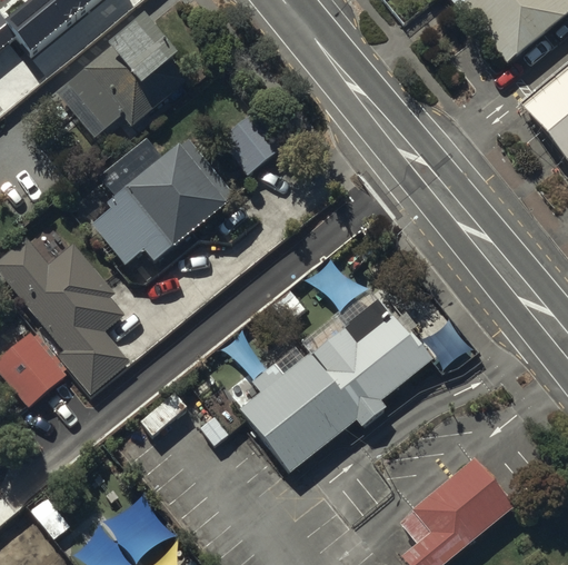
[(32,0),(28,5),(33,12),(13,30),(10,27),(3,32),(13,45),(0,56),(0,70),(13,87),(36,69),(42,77),(136,0),(32,0)]
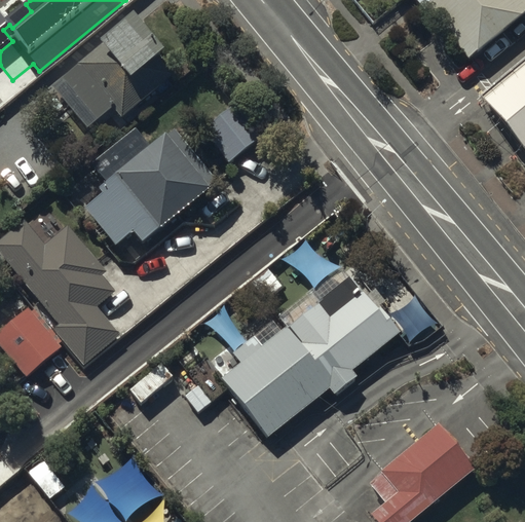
[(416,0),(465,61),(524,12),(524,0),(416,0)]
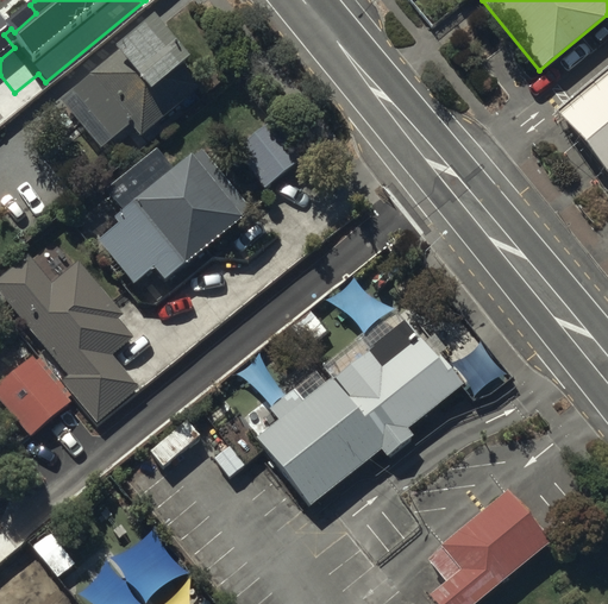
[(188,54),(155,14),(117,45),(120,49),(74,87),(116,134),(131,121),(142,133),(201,83),(181,61),(188,54)]
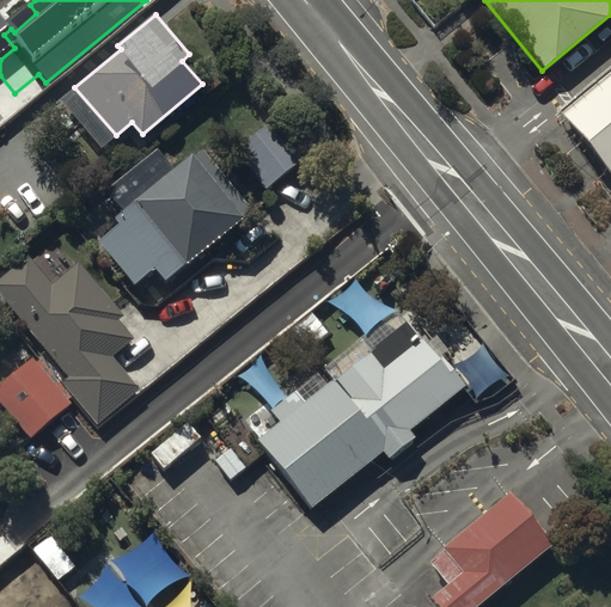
[(610,80),(567,117),(610,171),(610,80)]
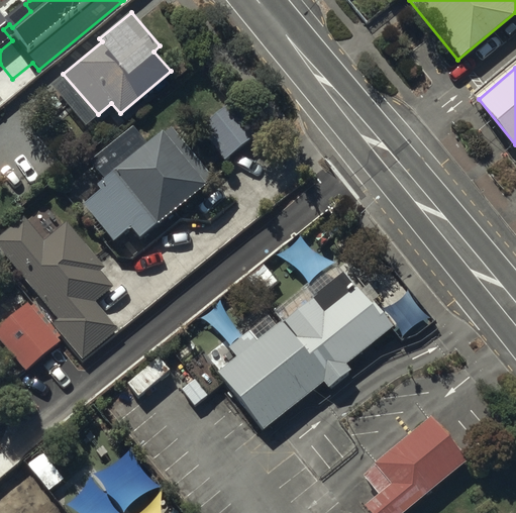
[(238,94),(200,123),(225,158),(264,128),(238,94)]
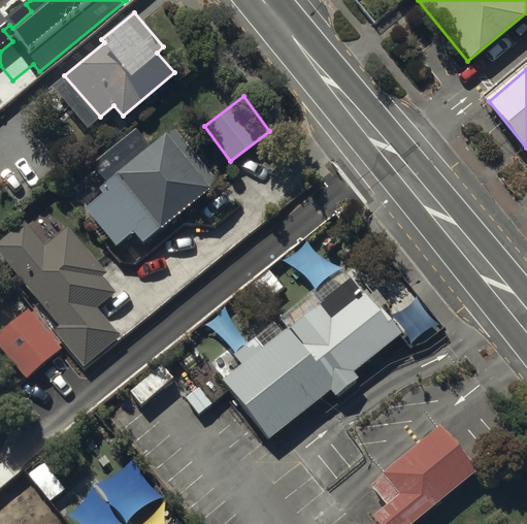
[(194,151),(175,128),(168,134),(165,130),(103,183),(108,190),(86,208),(116,243),(133,229),(143,240),(161,225),(163,227),(219,181),(203,162),(209,157),(199,145),(194,151)]
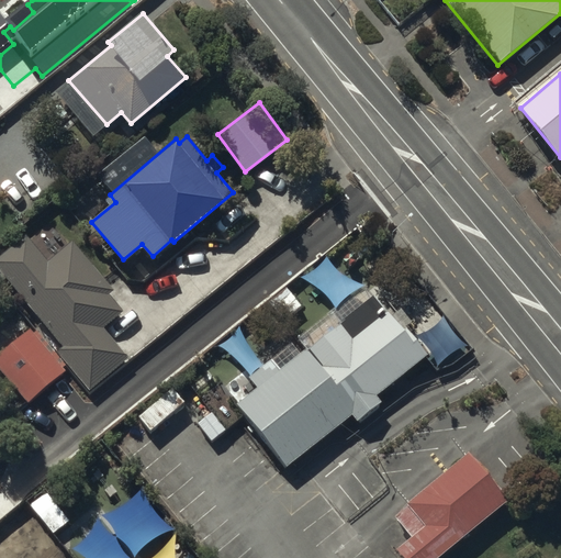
[(115,288),(71,236),(48,255),(27,231),(0,253),(0,266),(66,346),(59,350),(89,387),(127,355),(103,326),(125,310),(111,292),(115,288)]
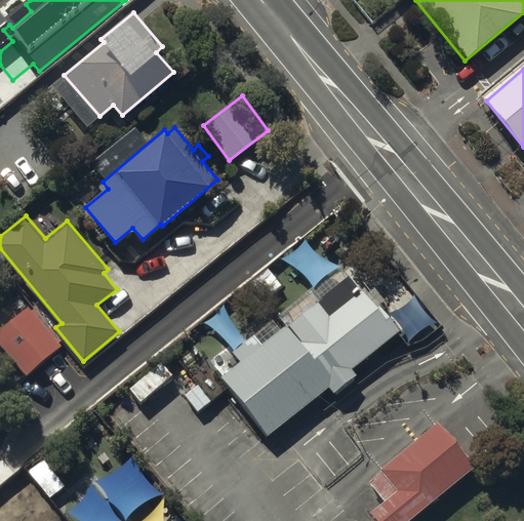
[(223,378),(271,439),(400,338),(362,289),(327,316),(318,305),(223,378)]
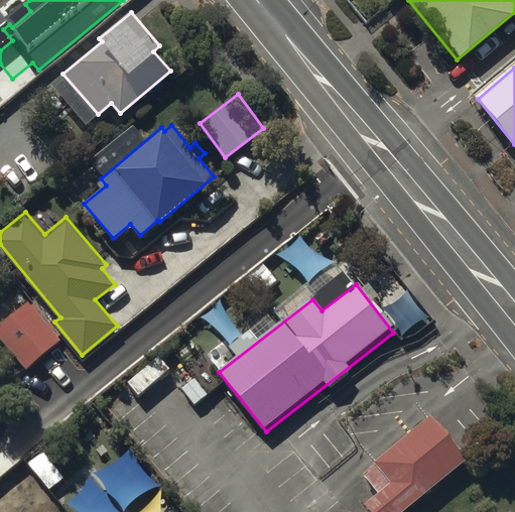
[(60,339),(26,299),(0,322),(0,335),(27,367),(60,339)]
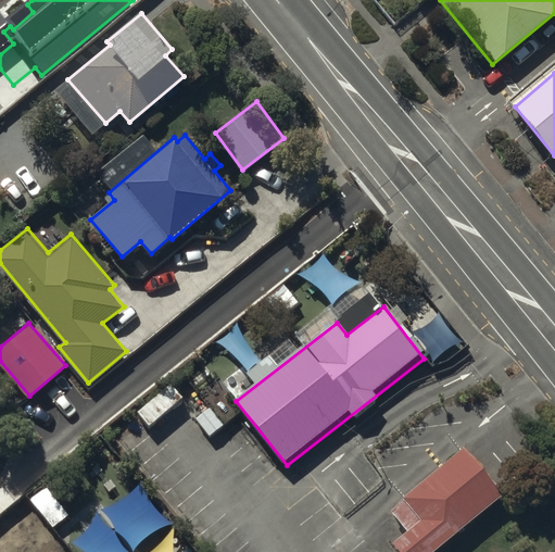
[(438,551),(504,498),(465,451),(405,501),(424,523),(395,546),(400,551),(438,551)]
